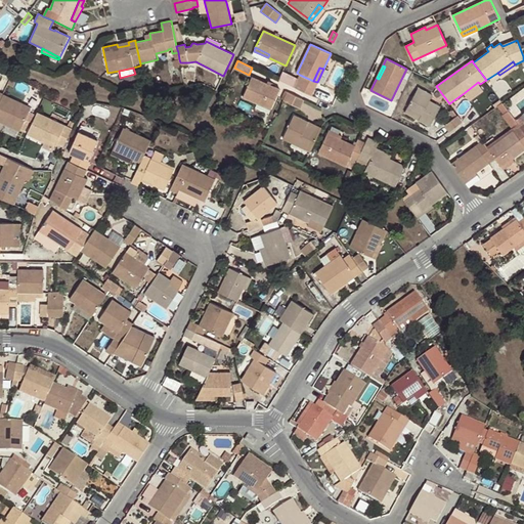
[(317,82),(300,75),(298,79),(297,79),(314,87),(317,82)]
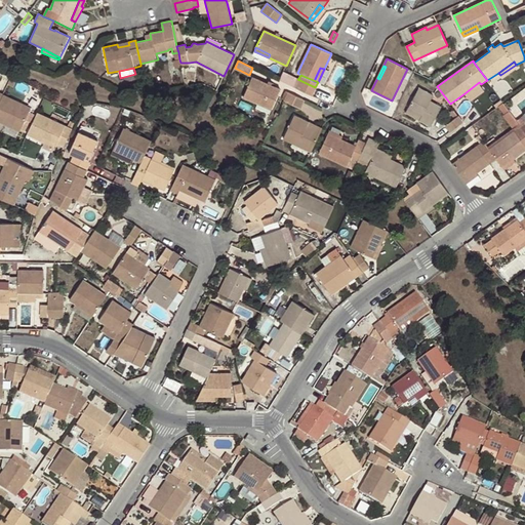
[(281,89),(252,77),(243,96),(272,109),(281,89)]
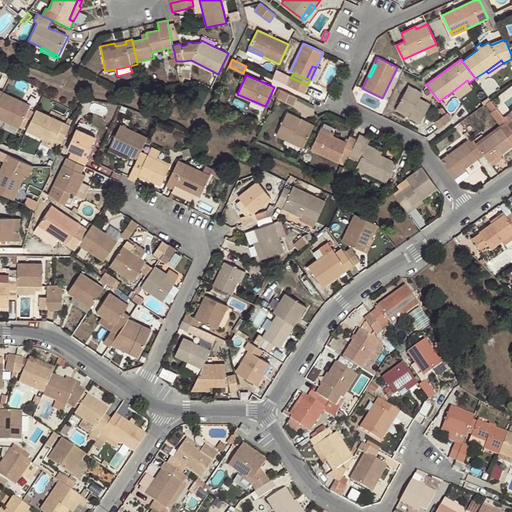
[(287,85),(308,95),(311,87),(307,85),(290,77),(287,85)]
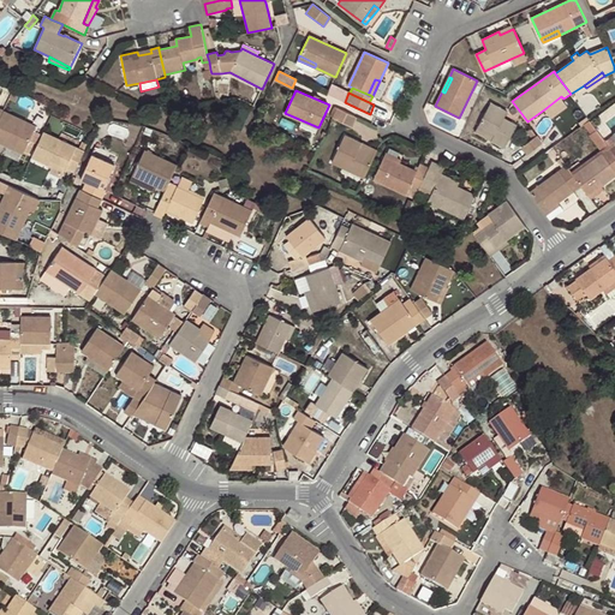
[(568,107),(563,99),(561,96),(544,109),(551,119),(568,107)]
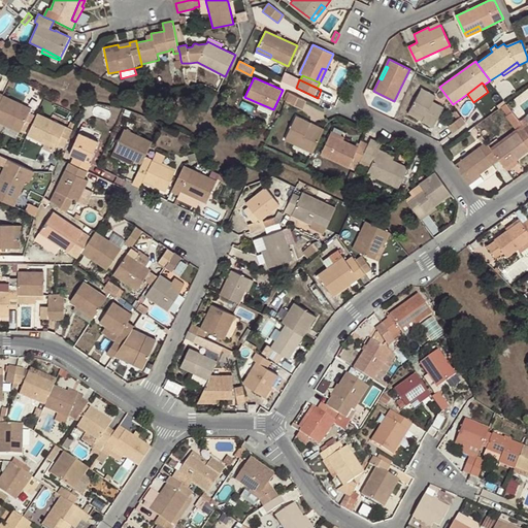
[(422,89),(411,107),(425,114),(422,121),(433,127),(444,108),(433,102),(436,96),(422,89)]
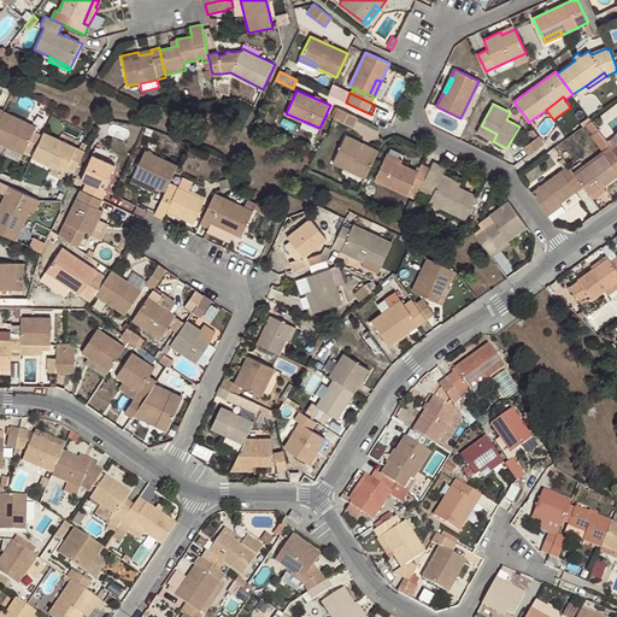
[(354,128),(359,119),(339,109),(334,118),(334,119),(354,128)]
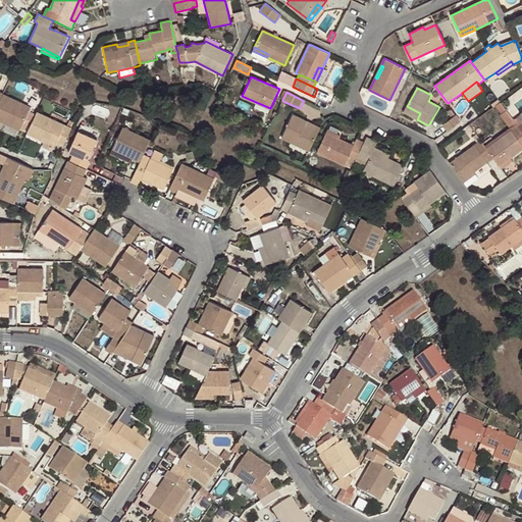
[(31,107),(3,94),(0,100),(0,121),(6,124),(7,122),(20,128),(24,131),(30,120),(25,118),(31,107)]
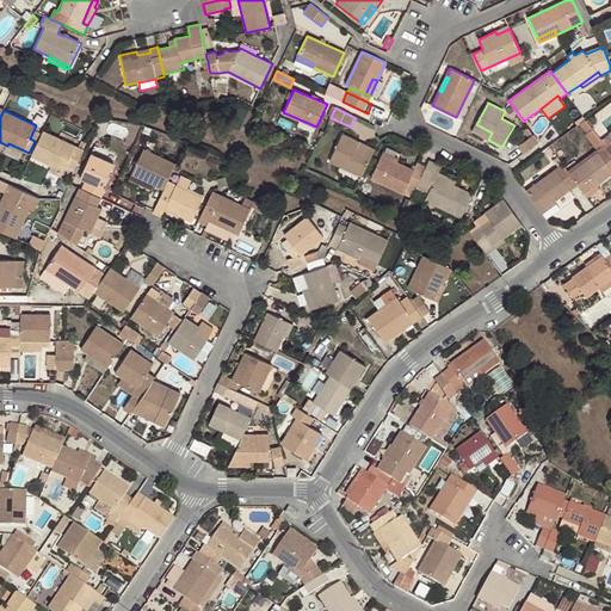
[(586,119),(584,116),(574,122),(576,127),(581,123),(586,119)]
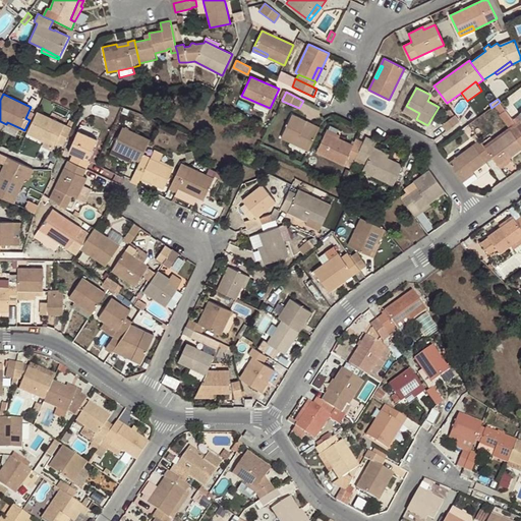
[(506,110),(500,102),(496,105),(502,113),(506,110)]
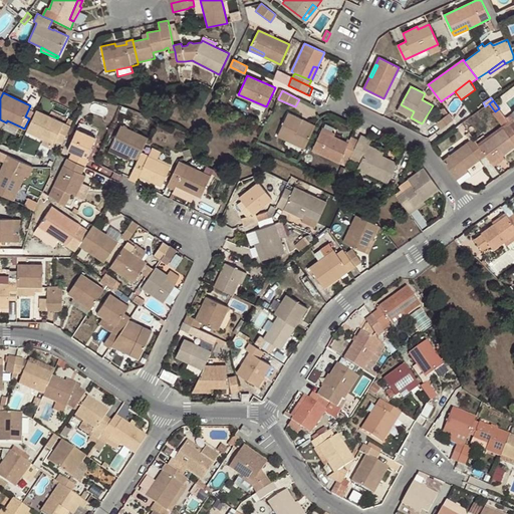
[(414,111),(401,104),(398,109),(411,117),(414,111)]
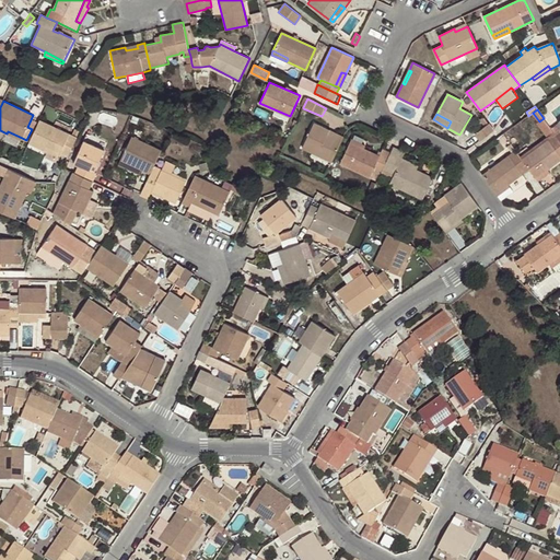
[(489,123),(483,116),(479,118),(485,127),(489,123)]
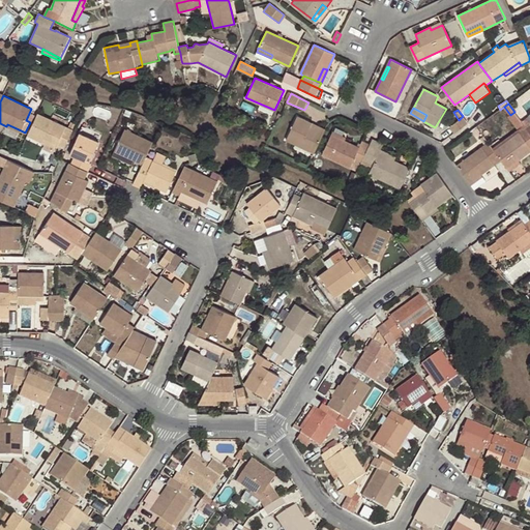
[(524,126),(514,112),(510,115),(509,116),(519,129),(524,126)]
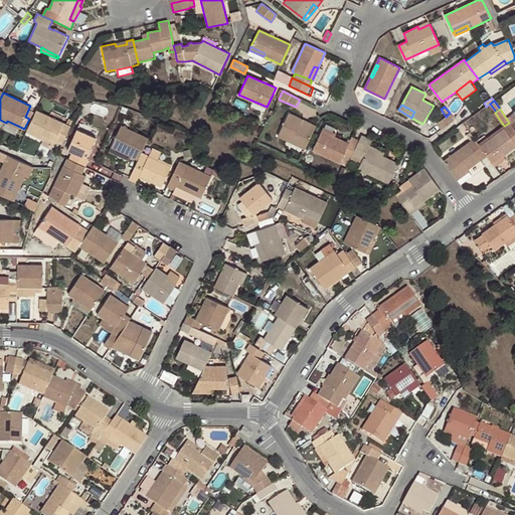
[(66,125),(37,111),(26,132),(40,139),(41,135),(55,142),(62,145),(70,127),(66,125)]
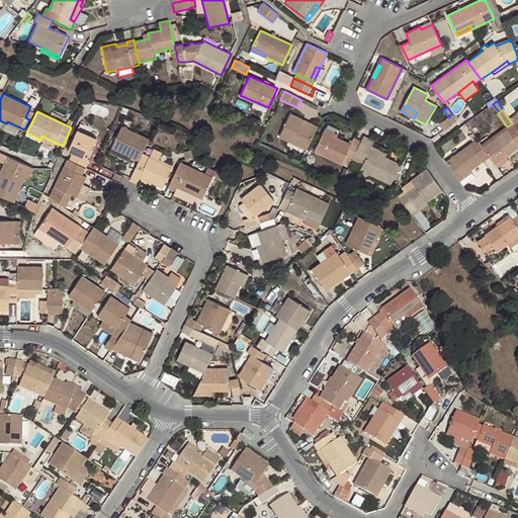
[(280,137),(308,150),(317,131),(304,124),(306,120),(290,113),(280,137)]
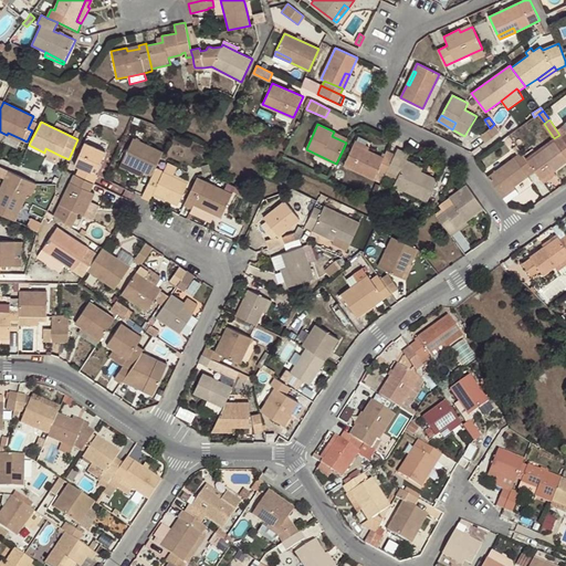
[(480,135),(485,142),(500,132),(494,124),(490,128),(480,135)]
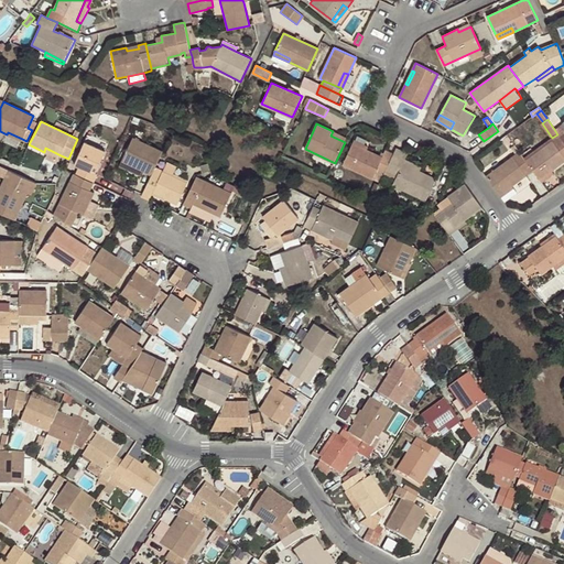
[(345,142),(346,138),(333,131),(331,136),(345,142)]
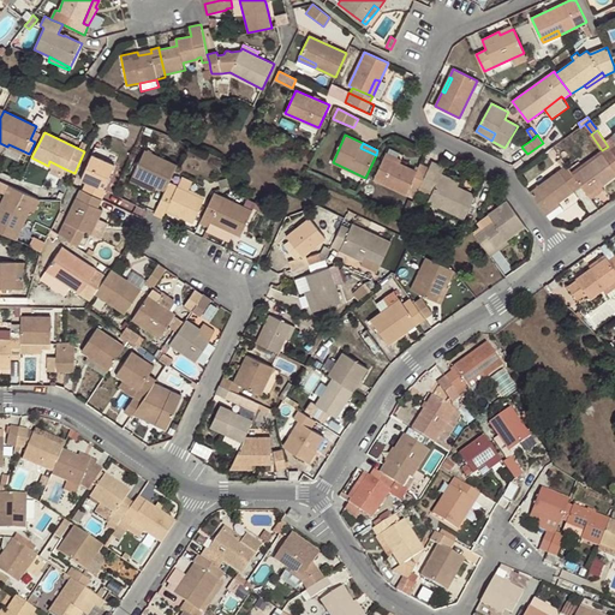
[(9,144),(7,147),(23,155),(24,151),(9,144)]
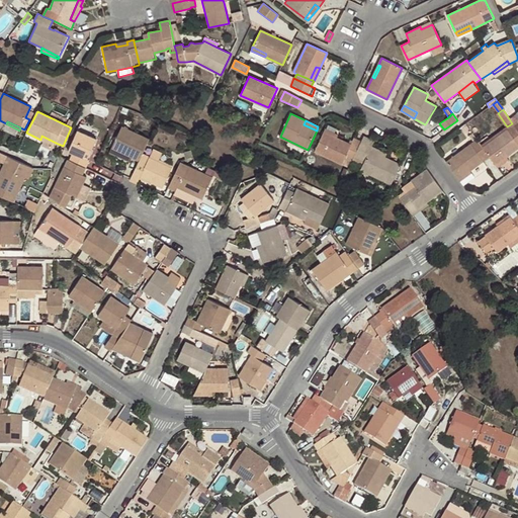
[(466,123),(462,126),(469,137),(470,136),(473,133),(466,123)]
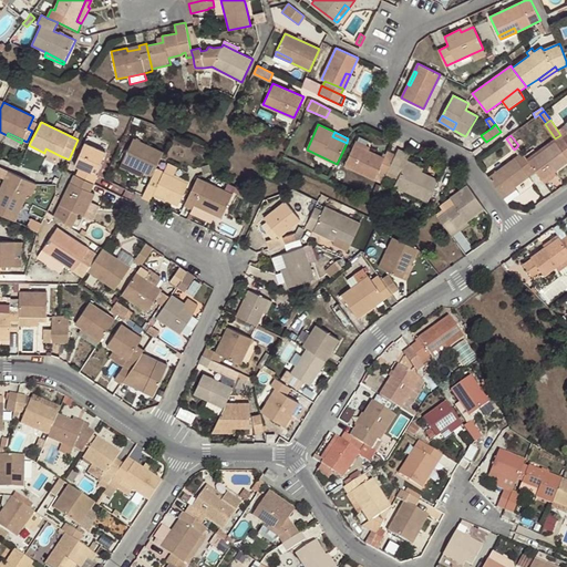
[(528,161),(536,172),(543,179),(555,171),(566,162),(566,143),(563,136),(560,135),(555,138),(557,141),(528,161)]
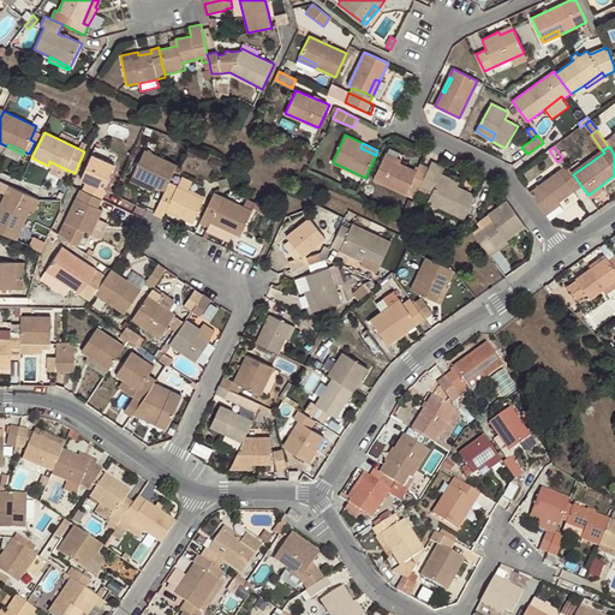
[(168,183),(177,166),(144,150),(132,177),(155,186),(165,191),(168,183)]
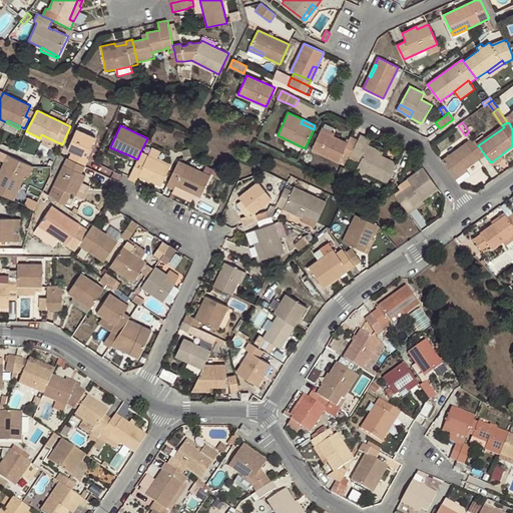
[(502,125),(477,143),(478,145),(504,127),(502,125)]
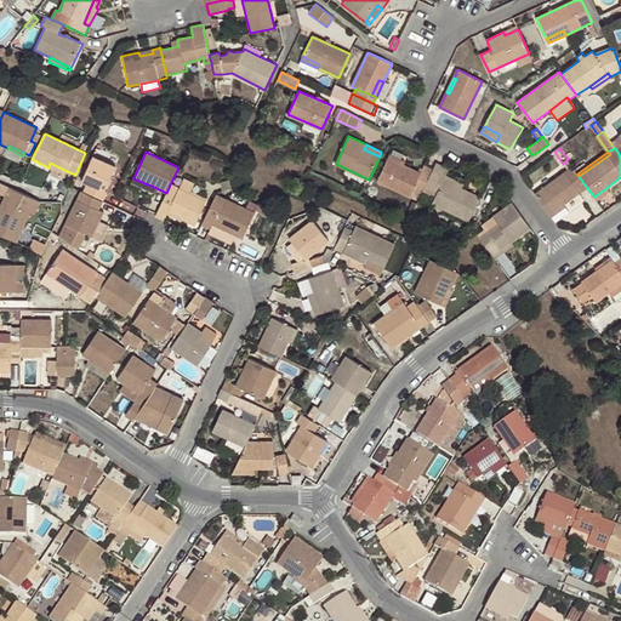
[(389,154),(388,158),(404,165),(406,160),(389,154)]
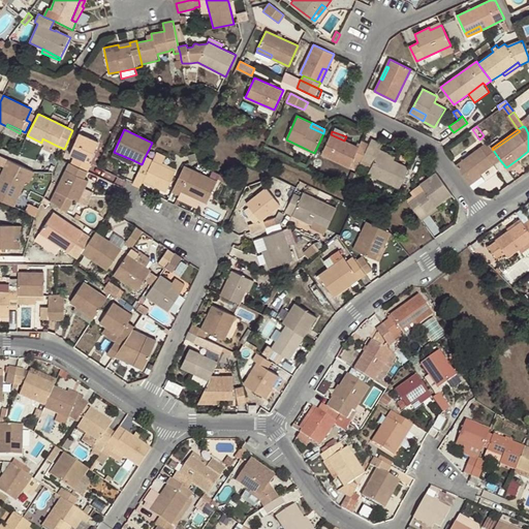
[(73,157),(71,164),(88,172),(91,163),(89,162),(92,156),(94,152),(98,143),(79,133),(69,155),(73,157)]
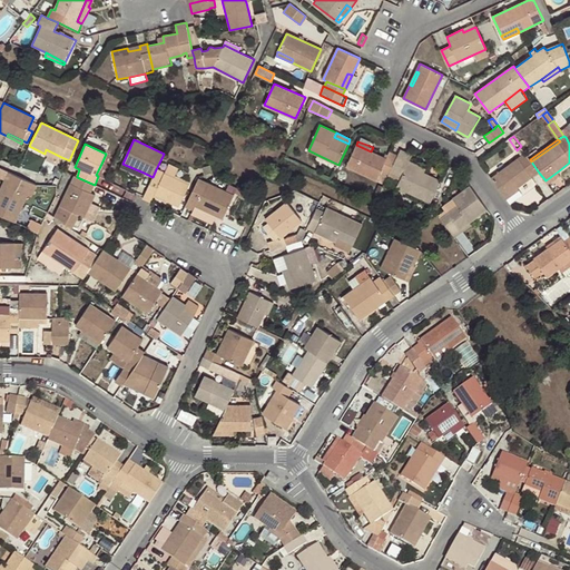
[(391,172),(397,156),(390,151),(386,158),(371,151),(356,145),(346,166),(384,185),(390,175),(391,172)]
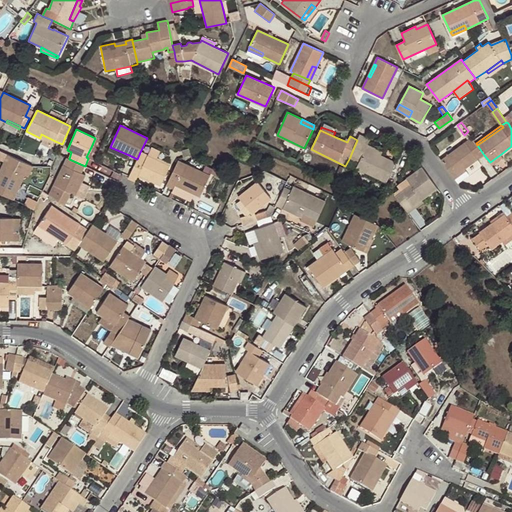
[(41,134),(40,138),(53,144),(55,141),(41,134)]
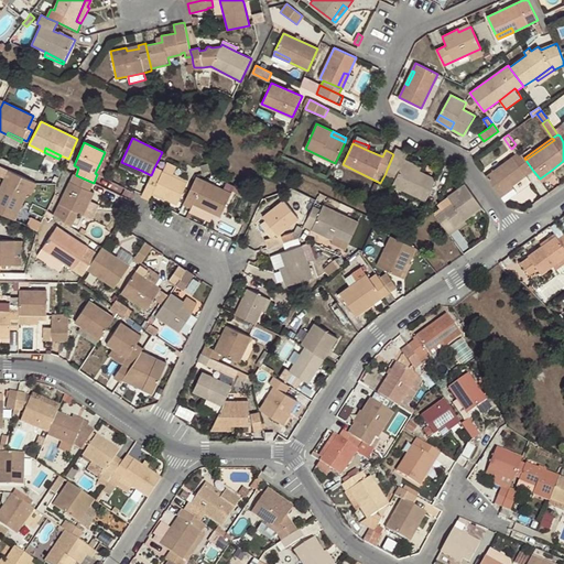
[(517,154),(486,175),(500,195),(512,185),(533,171),(525,160),(524,158),(520,151),(517,154)]
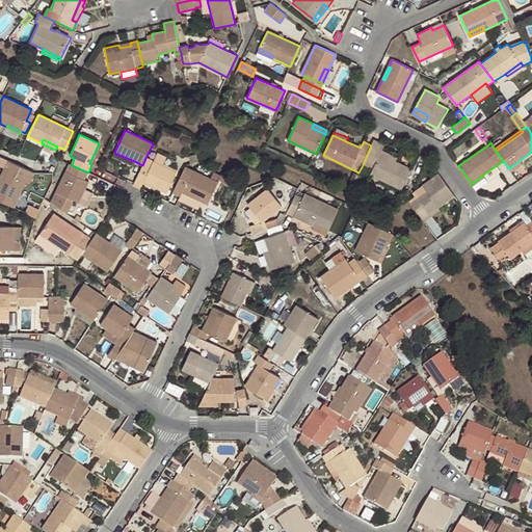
[(377,149),(371,145),(365,160),(371,162),(377,149)]
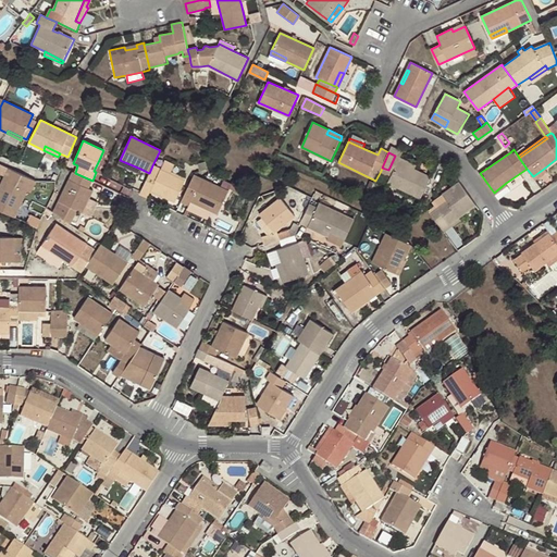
[(382,168),(381,171),(391,175),(397,161),(399,158),(395,156),(388,170),(382,168)]
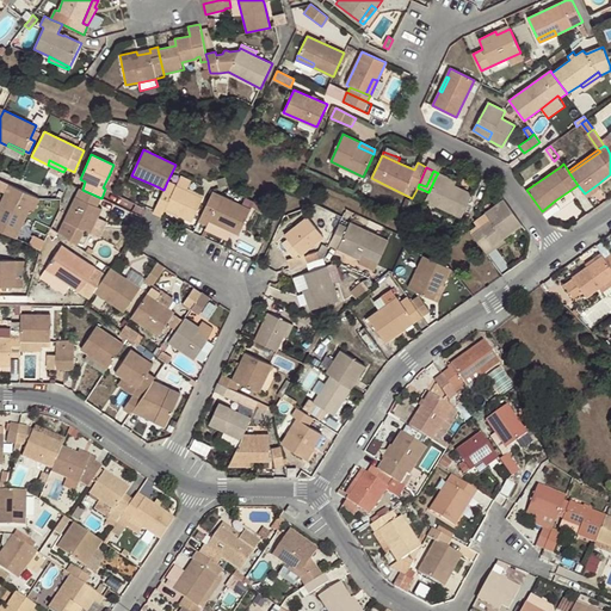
[(436,177),(455,185),(456,181),(438,173),(436,177)]
